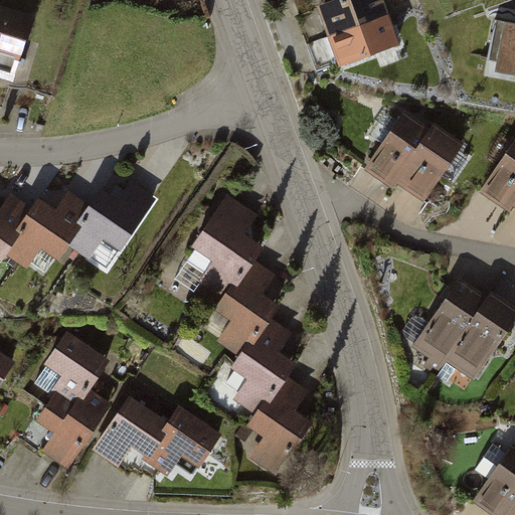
[(380,0),(334,0),(317,6),(337,66),(396,46),(380,0)]
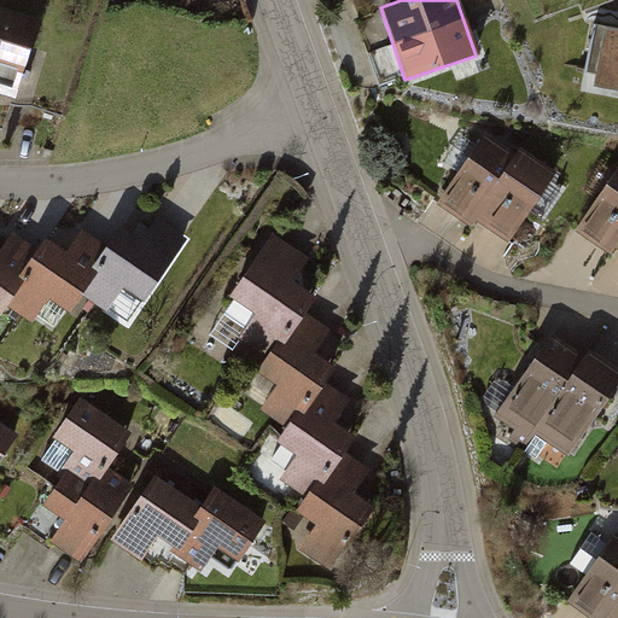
[(38,22),(0,11),(0,95),(13,100),(38,22)]
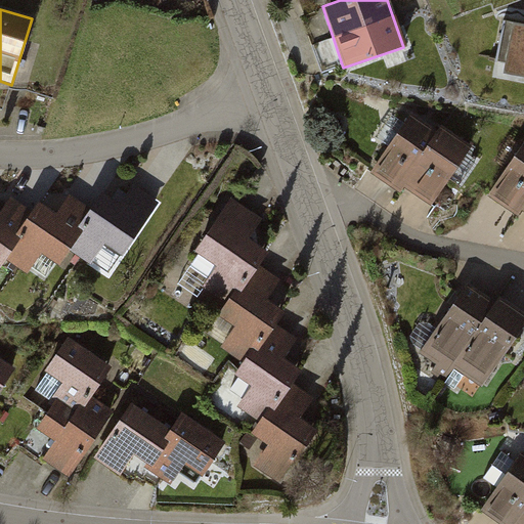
[(523,24),(503,19),(494,62),(503,63),(500,71),(523,76),(523,24)]
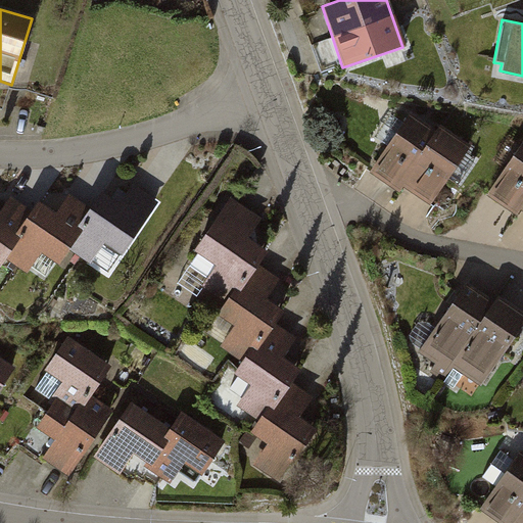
[(397,191),(400,187),(426,150),(422,147),(435,128),(411,111),(369,172),(397,191)]
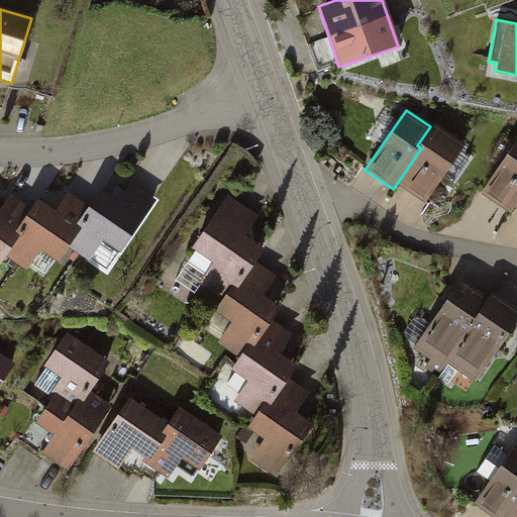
[(434,121),(430,126),(417,145),(421,148),(396,185),(424,204),(466,143),(434,121)]
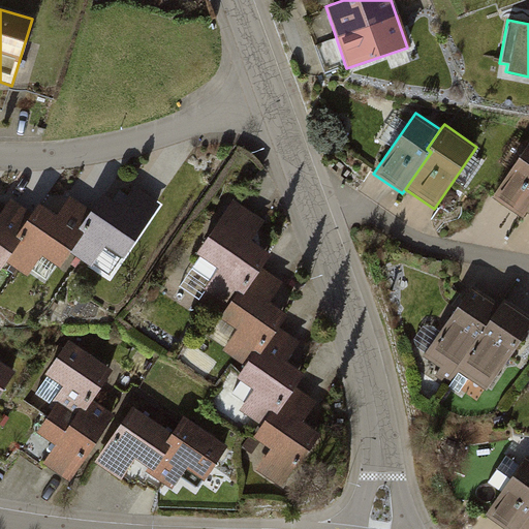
[(528,145),(493,197),(522,217),(526,211),(528,212),(528,145)]
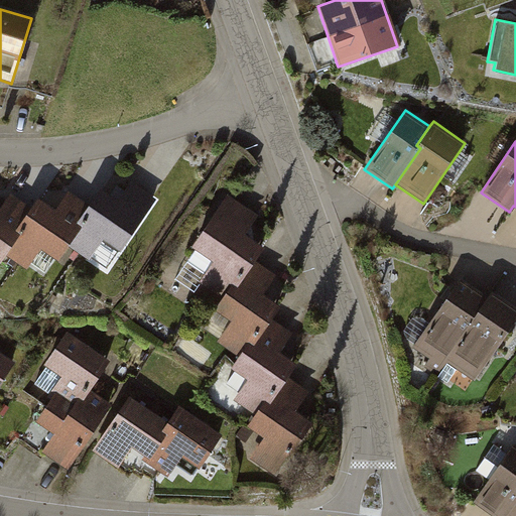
[(0,260),(1,261),(6,255),(26,269),(29,265),(42,274),(54,256),(59,259),(70,245),(106,270),(155,200),(132,184),(119,203),(101,189),(89,207),(69,192),(57,209),(38,196),(31,207),(10,191),(0,207),(0,260)]
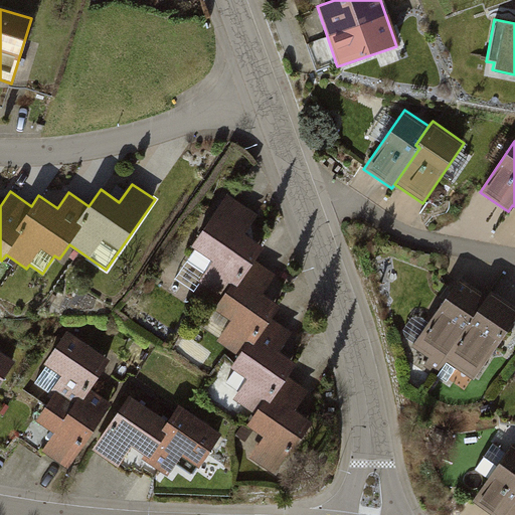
[(258,217),(225,196),(192,245),(196,248),(188,260),(208,273),(201,283),(218,295),(210,307),(229,320),(216,340),(238,355),(229,367),(245,378),(232,398),(254,413),(246,424),(263,436),(249,456),(276,474),(312,421),(295,409),(307,391),(285,376),(295,362),(279,351),(292,332),(272,319),(281,305),(262,292),(274,273),(253,260),(264,245),(246,233),(258,217)]
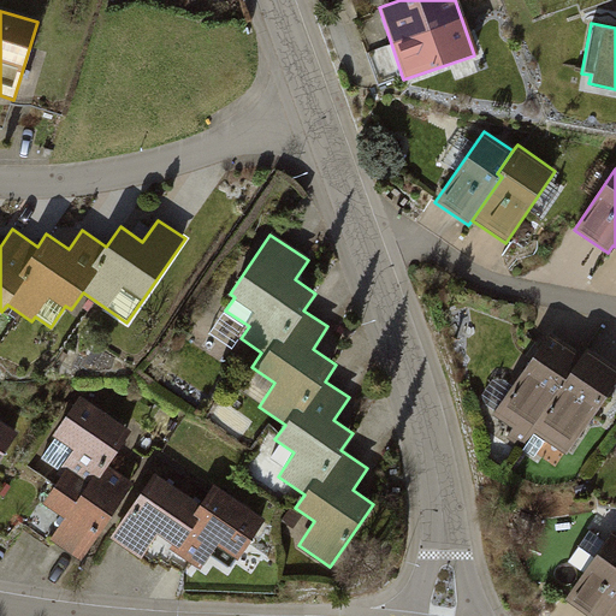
[(579,351),(550,332),(493,414),(528,438),(533,432),(566,455),(615,383),(615,367),(584,345),(579,351)]
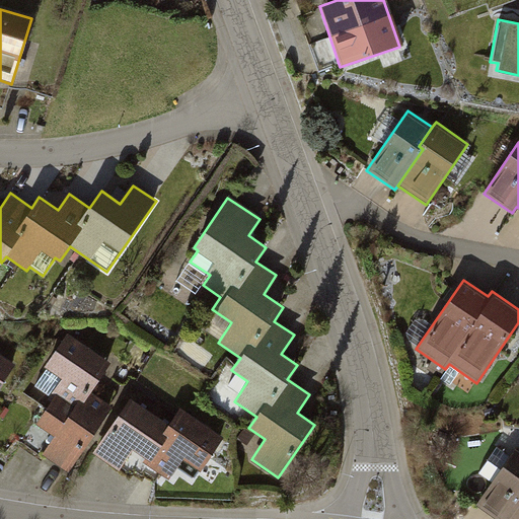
[(108,364),(66,337),(33,387),(52,398),(34,424),(53,436),(42,454),(71,472),(113,406),(89,392),(108,364)]
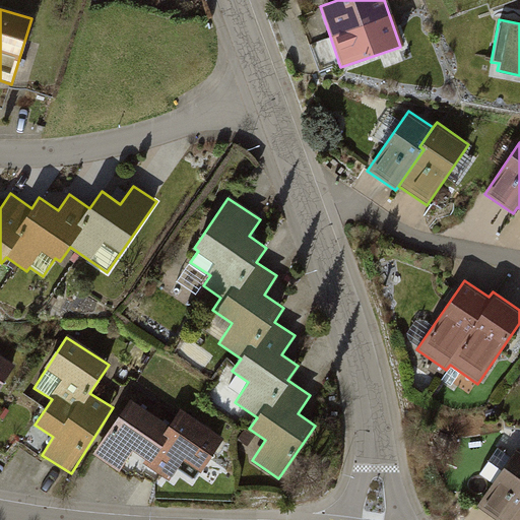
[(0,387),(15,366),(0,355),(0,387)]
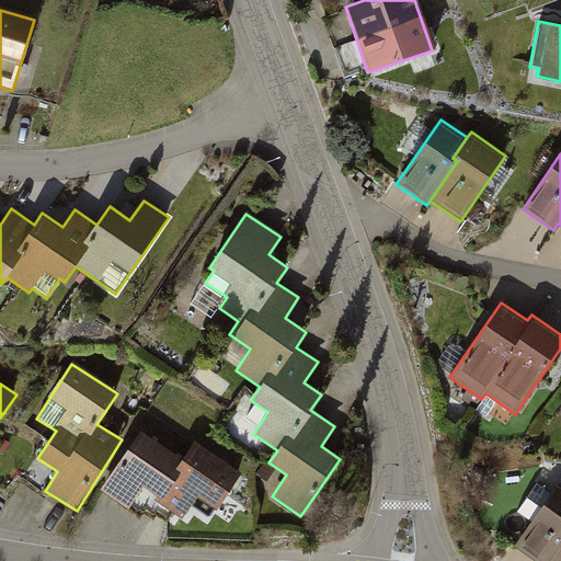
[(181,464),(141,434),(100,490),(128,511),(140,493),(183,524),(193,511),(208,522),(241,476),(196,443),(181,464)]
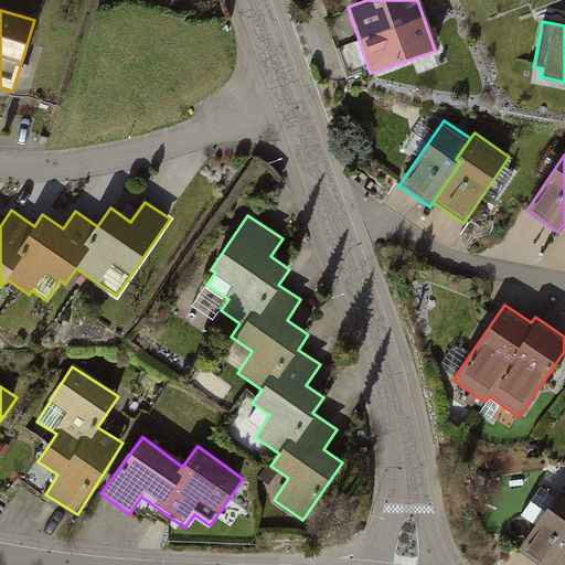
[(564,564),(564,489),(563,488),(524,546),(552,564),(564,564)]
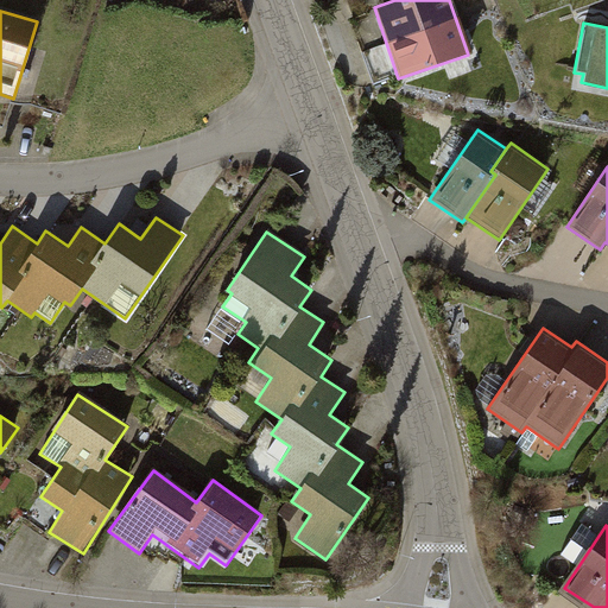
All buildings are outlined.
